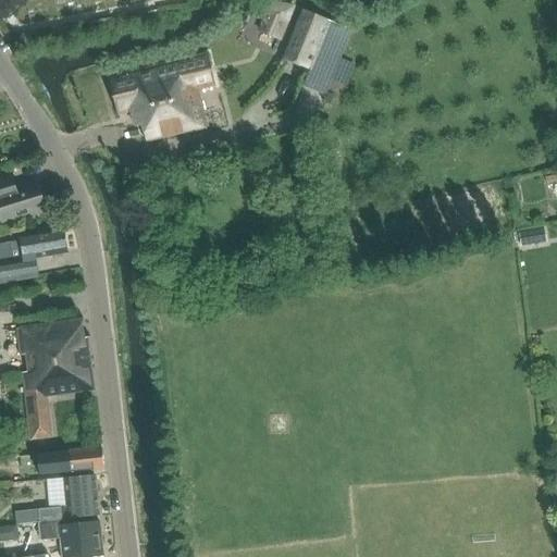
[(296,5),(268,1),(263,17),(263,23),(269,28),(276,31),(284,28),(287,25),(296,5)]
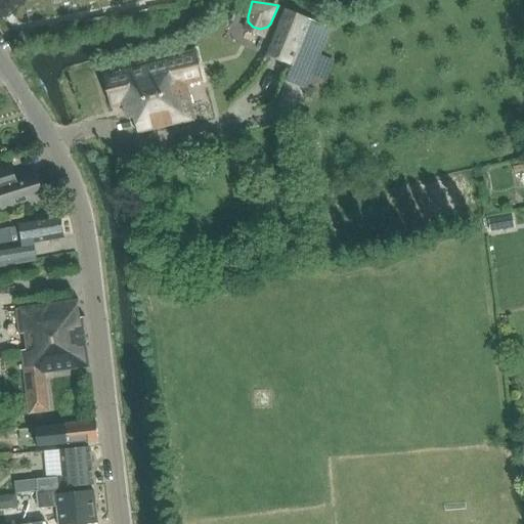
[(326,27),(282,8),(264,54),(307,73),(326,27)]
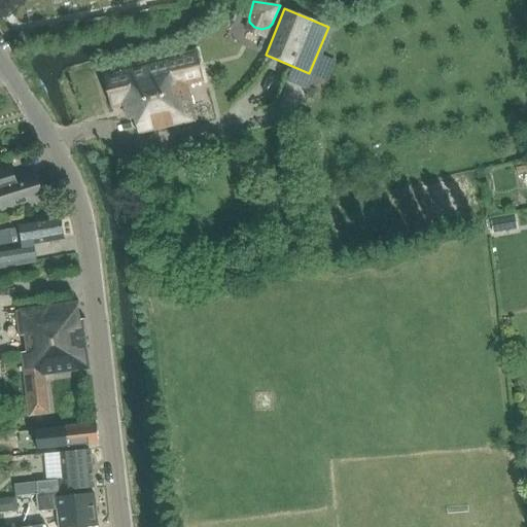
[(123,106),(128,121),(134,120),(138,135),(198,120),(188,85),(203,81),(197,51),(99,74),(109,108),(123,106)]
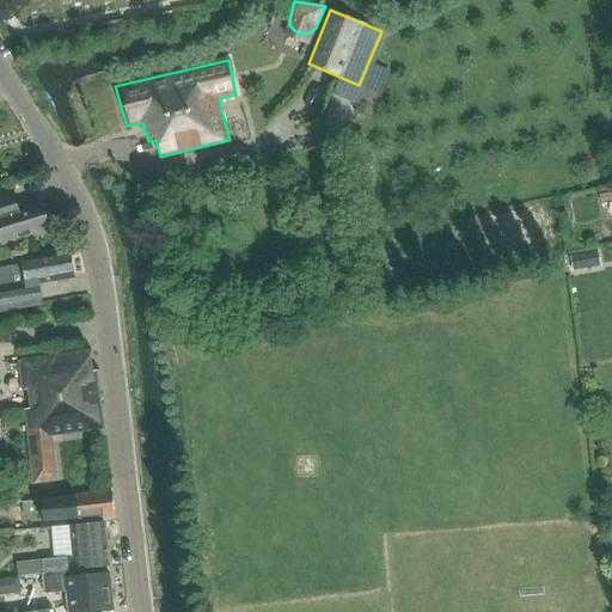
[(6,194),(0,195),(0,236),(4,246),(11,244),(49,231),(40,200),(11,209),(6,194)]
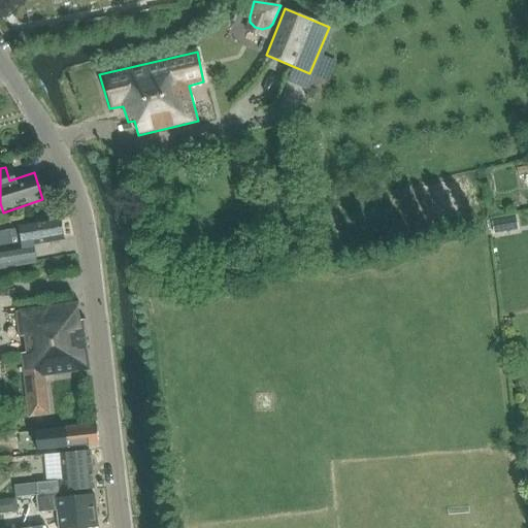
[(0,268),(36,262),(33,244),(63,239),(59,215),(17,223),(18,229),(0,232),(0,268)]
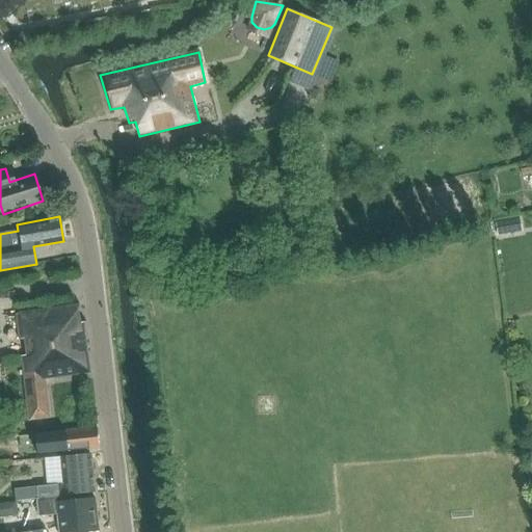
[(51,417),(46,378),(91,373),(84,321),(81,322),(78,307),(17,314),(20,341),(24,340),(26,355),(22,356),(30,419),(51,417)]
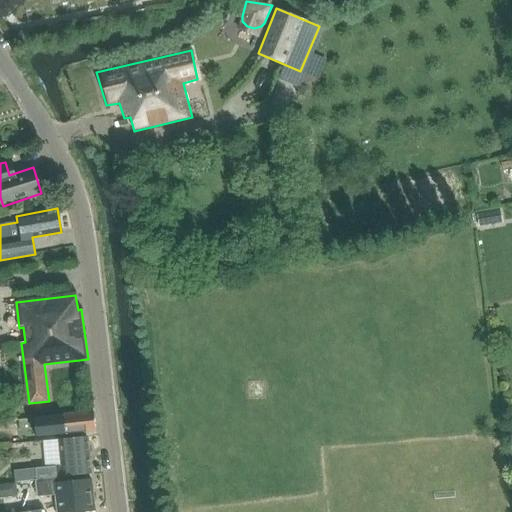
[(93,412),(34,419),(34,420),(36,420),(38,436),(36,436),(36,438),(95,431),(96,431),(94,412),(93,412)]
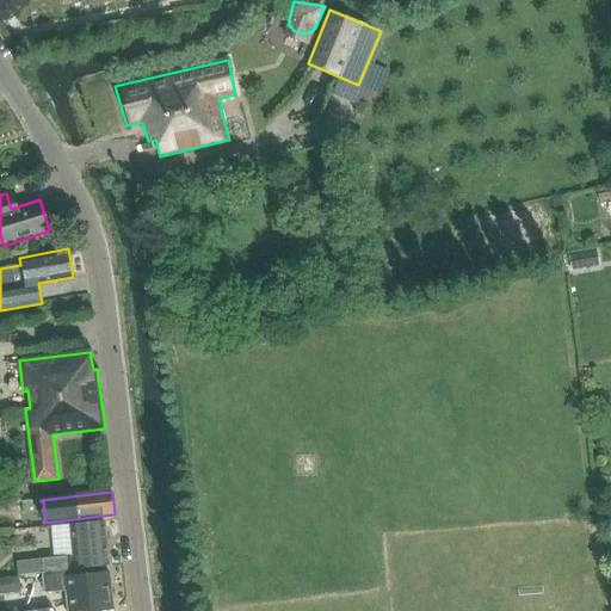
[(72,556),(67,556),(43,560),(44,572),(109,566),(105,522),(69,525),(72,556)]
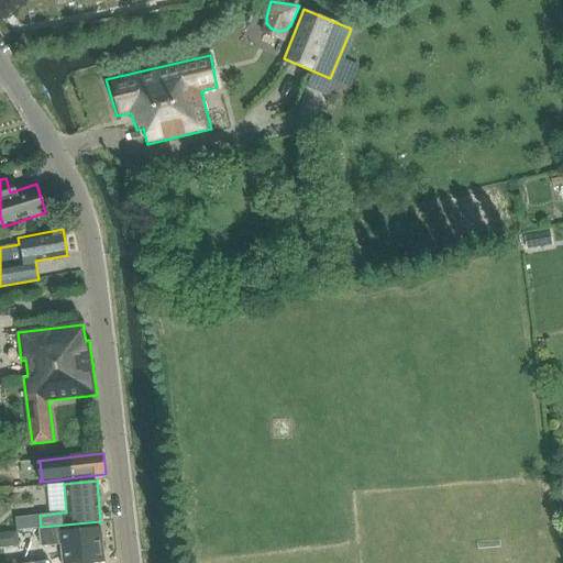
[(62,562),(91,562),(105,562),(101,527),(75,529),(75,525),(37,528),(41,548),(61,545),(62,562)]
